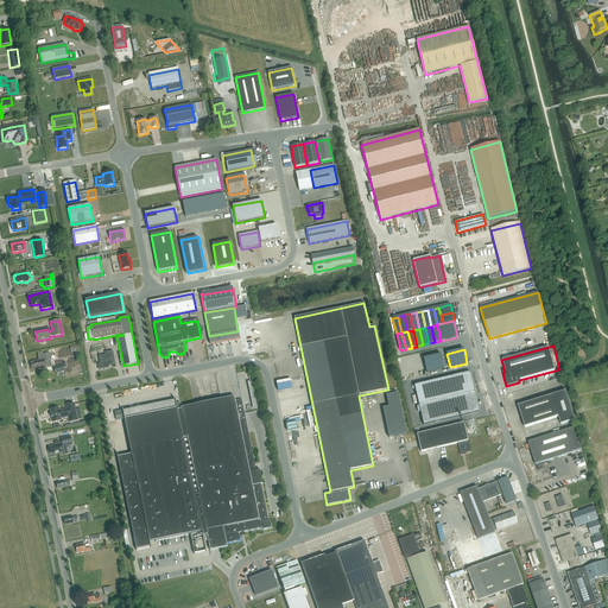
[(115,365),(113,352),(105,353),(106,355),(99,356),(100,365),(97,365),(99,369),(108,368),(108,366),(115,365)]
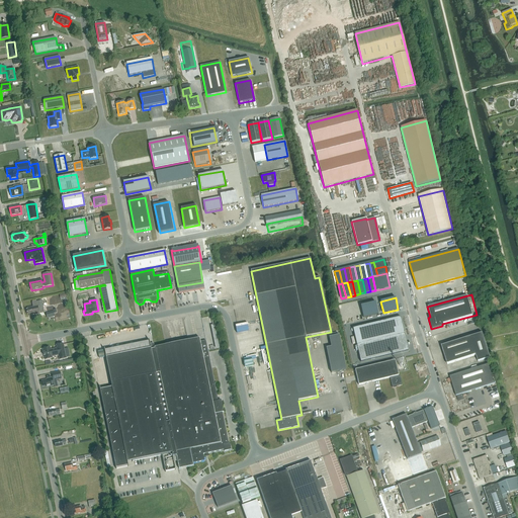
[(375,303),(360,306),(363,318),(378,315),(375,303)]
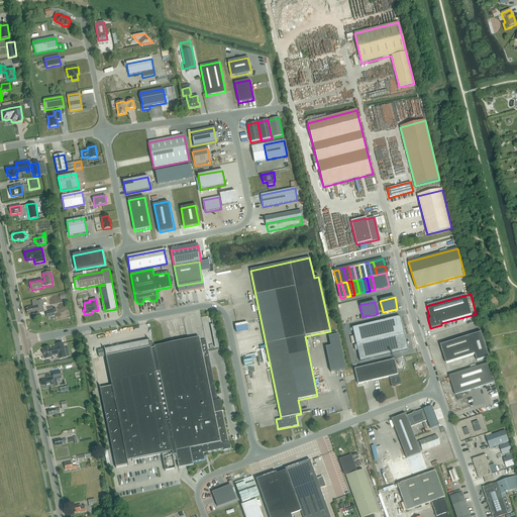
[(27,309),(26,309),(27,314),(28,314),(29,315),(39,313),(38,305),(27,307),(27,309)]
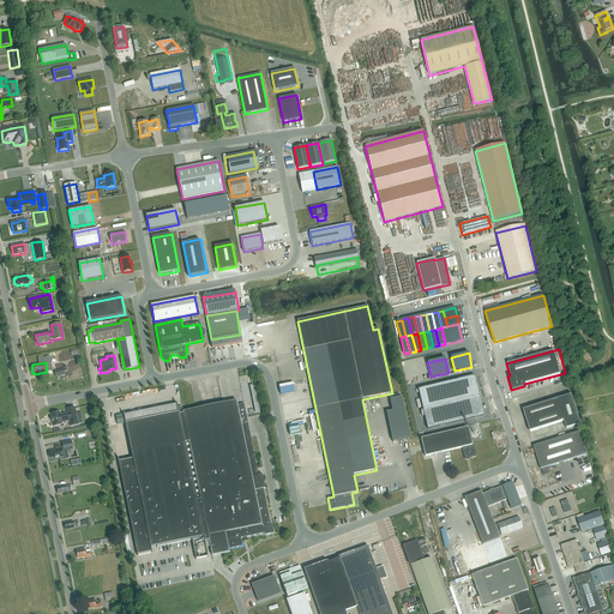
[(475,377),(419,390),(428,429),(483,416),(475,377)]
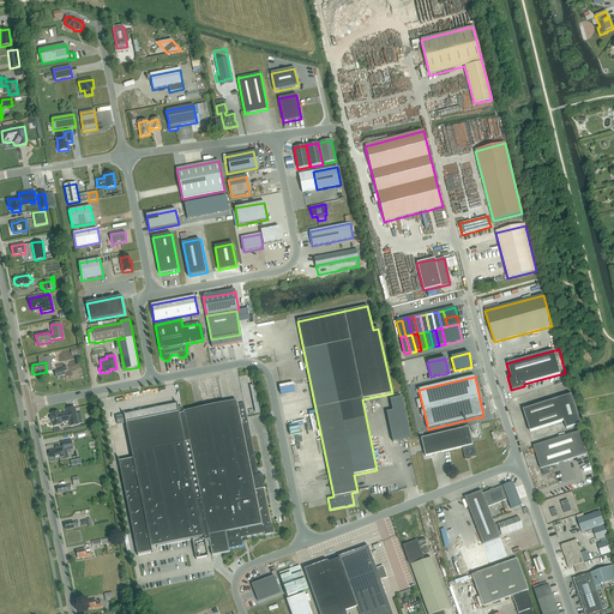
[(571,396),(523,410),(530,432),(564,421),(566,429),(581,425),(571,396)]
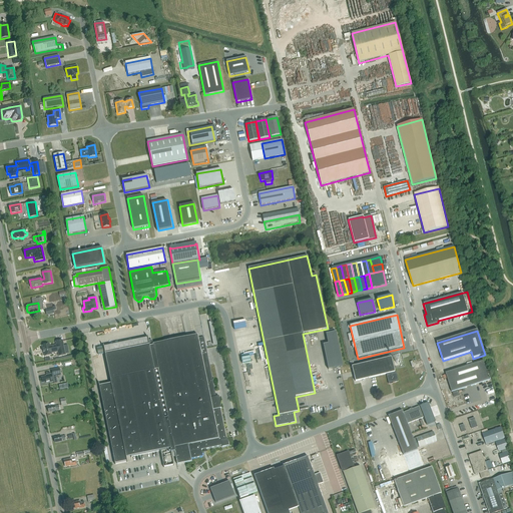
[(343,367),(336,332),(326,334),(328,344),(323,345),(328,370),(343,367)]
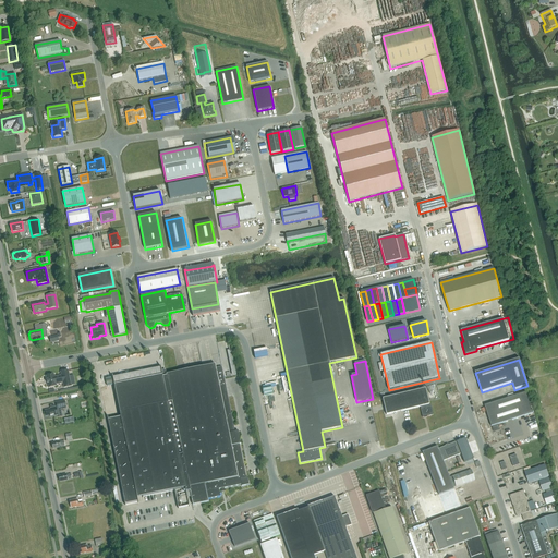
[(216,368),(215,364),(166,375),(165,371),(161,372),(160,366),(161,375),(114,385),(112,376),(111,376),(120,417),(108,420),(107,415),(124,506),(125,506),(125,505),(137,502),(137,504),(138,502),(137,497),(142,497),(142,498),(143,498),(143,496),(174,490),(185,488),(187,498),(191,497),(193,505),(208,502),(208,499),(220,496),(219,489),(241,485),(241,486),(249,485),(247,477),(246,477),(239,445),(241,444),(238,432),(234,432),(221,367),(216,368)]
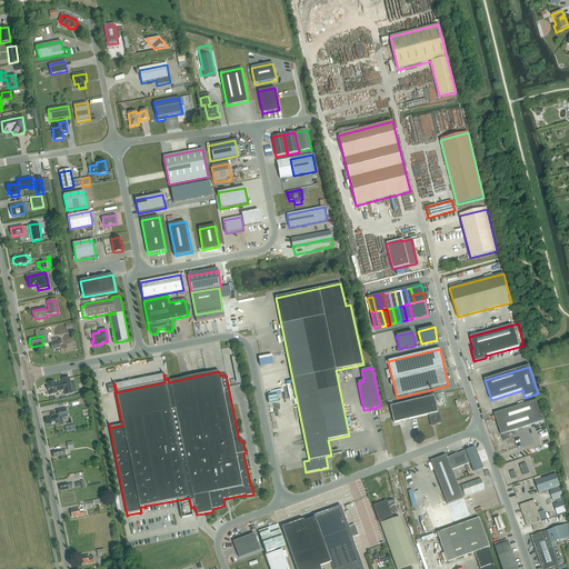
[(55,382),(47,383),(48,388),(47,388),(48,391),(49,396),(58,393),(57,392),(65,390),(65,396),(72,393),(69,378),(61,379),(62,383),(56,385),(55,382)]
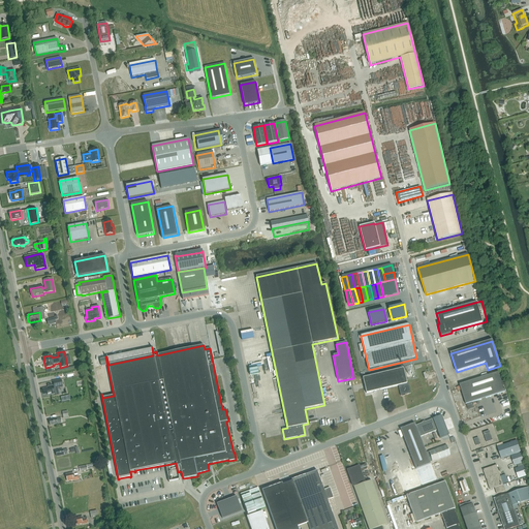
[(408,383),(407,383),(403,368),(363,378),(366,394),(398,385),(401,396),(410,394),(408,383)]
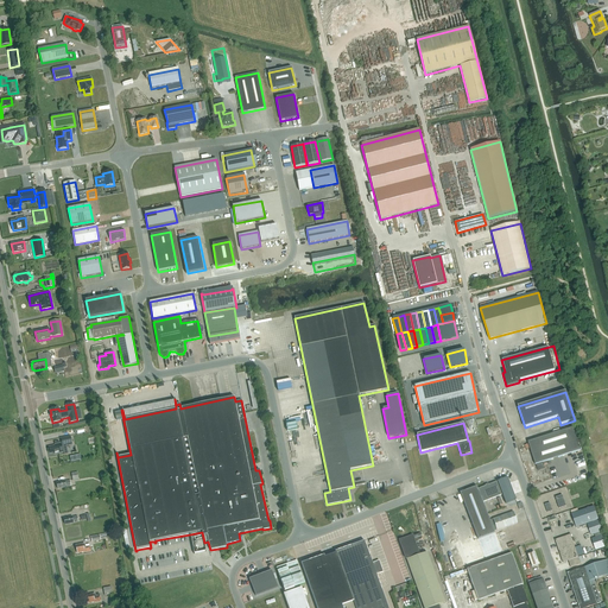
[(574,428),(529,442),(536,464),(581,450),(574,428)]
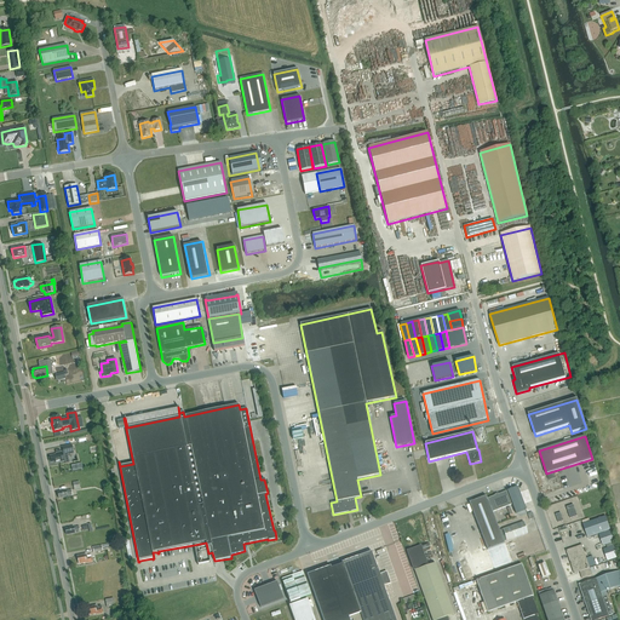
[(63,455),(74,453),(72,445),(61,447),(62,452),(56,453),(56,455),(50,457),(51,463),(55,461),(56,464),(64,461),(63,455)]
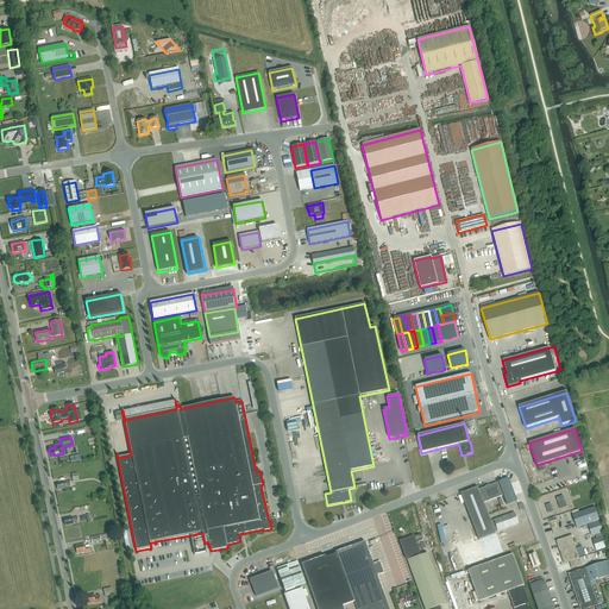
[(508,478),(497,482),(507,504),(516,501),(508,478)]
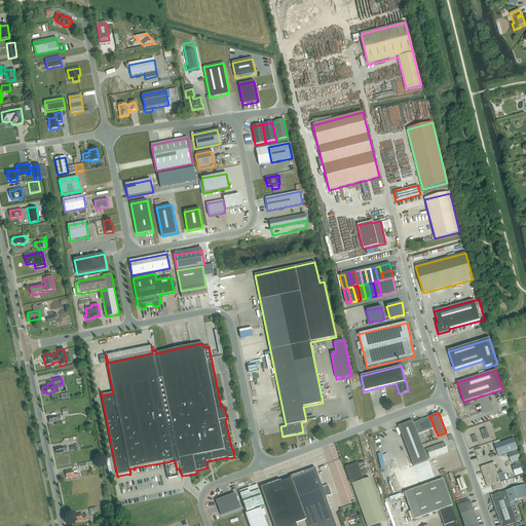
[(429,417),(413,423),(417,435),(434,428),(429,417)]
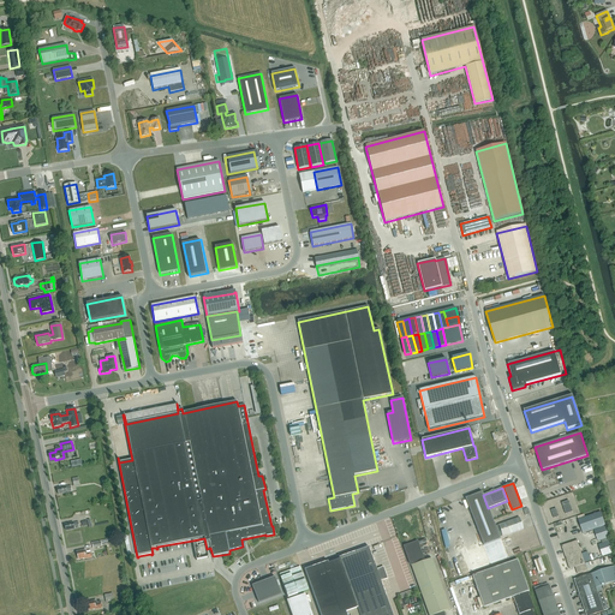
[(488,508),(483,495),(482,493),(465,499),(483,545),(500,539),(500,538),(500,537),(496,526),(495,526),(488,508)]
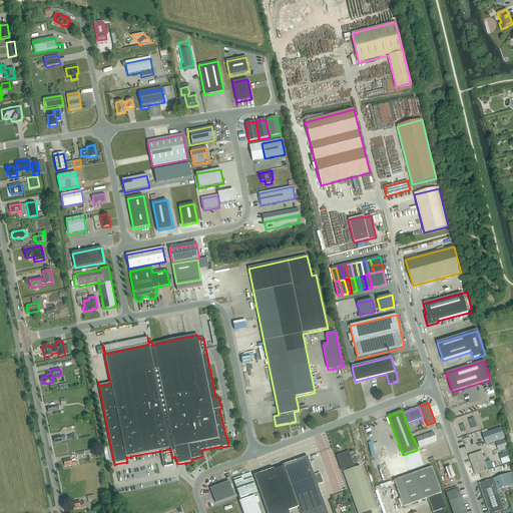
[(469,420),(472,429),(478,428),(475,418),(469,420)]
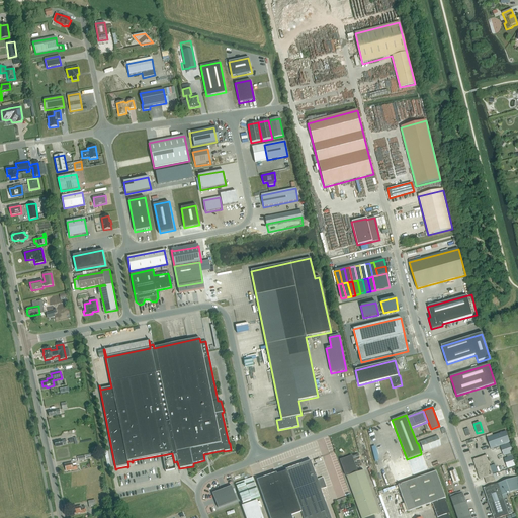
[(487,438),(491,449),(500,446),(510,443),(506,431),(487,438)]
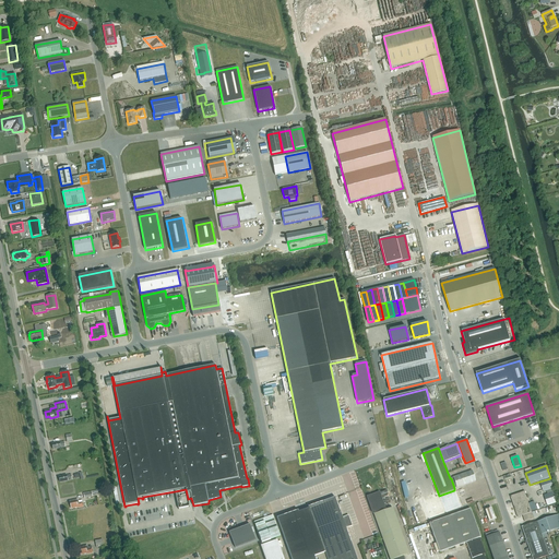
[(472,471),(470,472),(456,476),(451,478),(454,488),(460,486),(476,480),(472,471)]
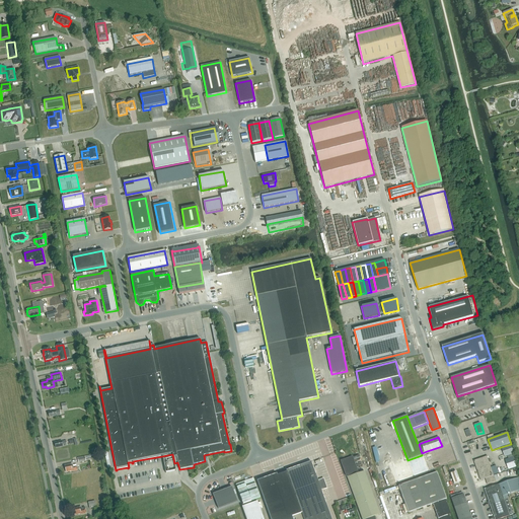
[(501,447),(505,457),(515,454),(511,444),(501,447)]
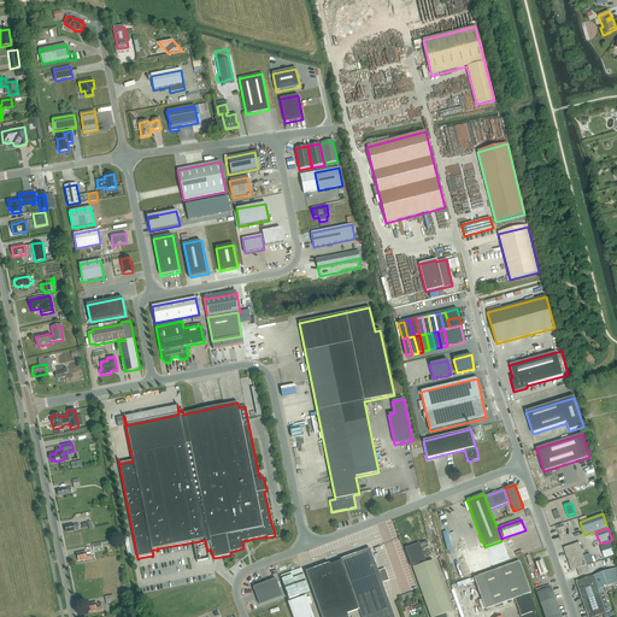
[(589,571),(593,571),(591,565),(587,565),(579,542),(563,548),(566,556),(571,571),(577,569),(580,576),(589,573),(589,571)]
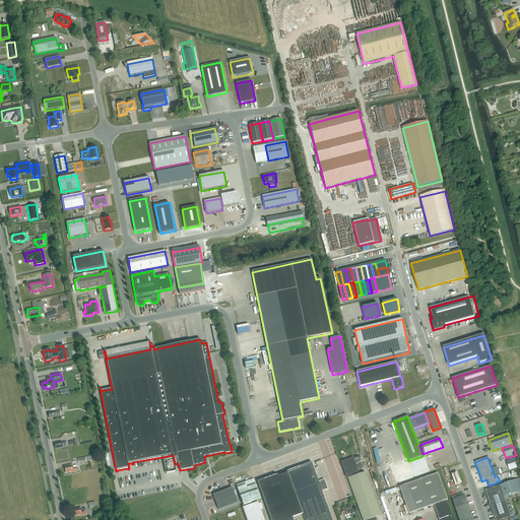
[(331,519),(327,507),(325,502),(324,499),(324,498),(323,495),(322,493),(322,492),(328,490),(324,479),(318,481),(317,477),(311,462),(286,471),(287,473),(277,476),(277,475),(259,482),(257,482),(270,519),(293,519),(296,519),(331,519)]
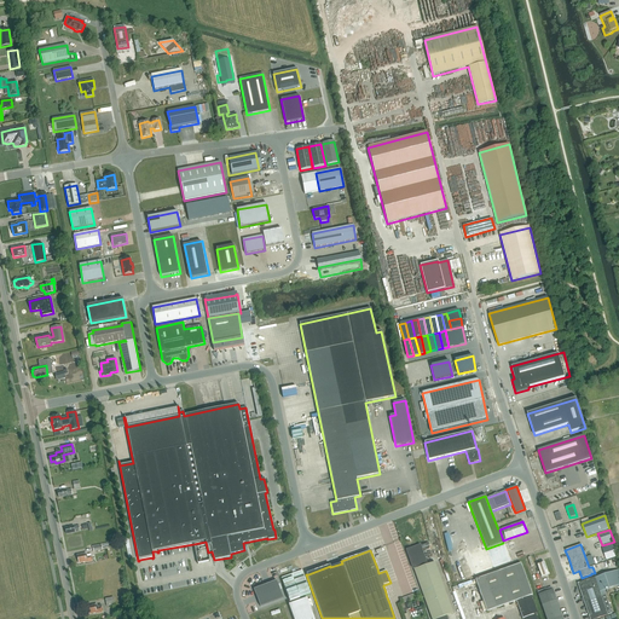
[(595,563),(607,560),(605,553),(594,556),(595,563)]
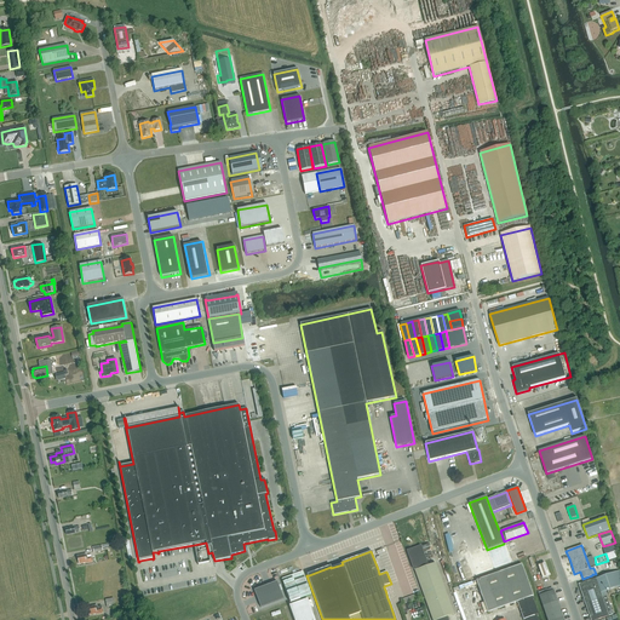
[(86,556),(86,555),(76,557),(79,564),(86,563),(92,562),(91,557),(91,555),(86,556)]
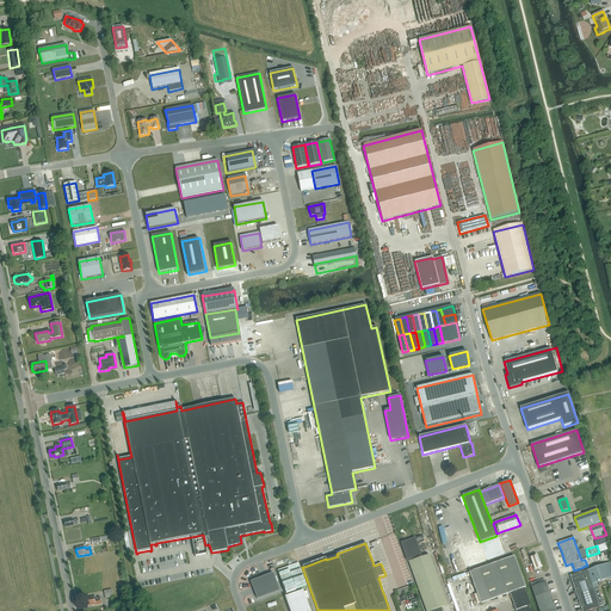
[(442,610),(440,608),(446,605),(429,555),(408,562),(425,610),(442,610)]
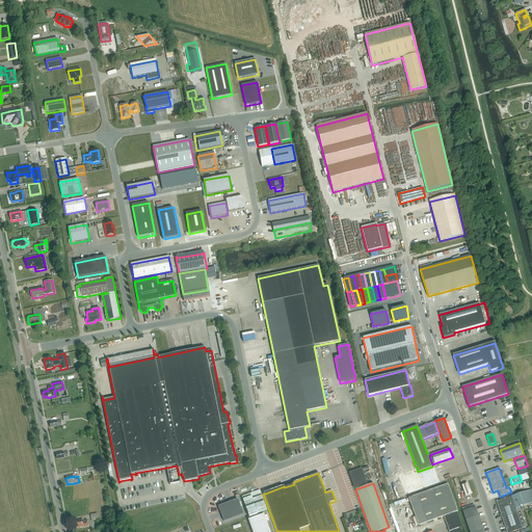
[(468,483),(461,485),(466,496),(471,494),(468,483)]
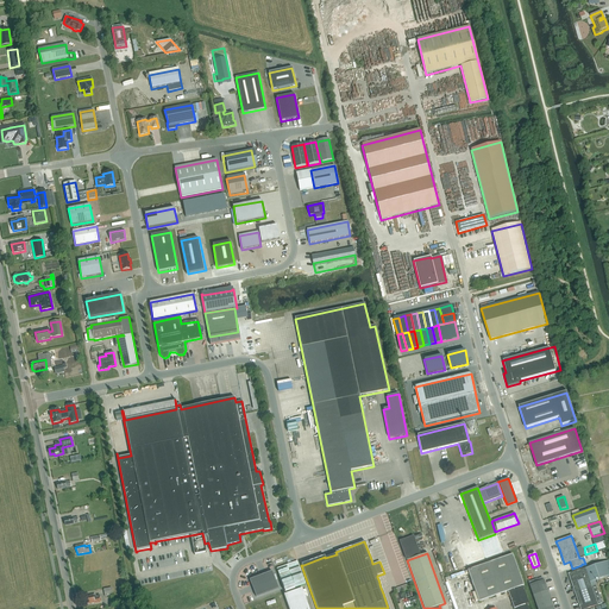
[(528,603),(521,586),(523,585),(512,554),(468,571),(479,602),(508,591),(514,608),(527,608),(526,604),(528,603)]
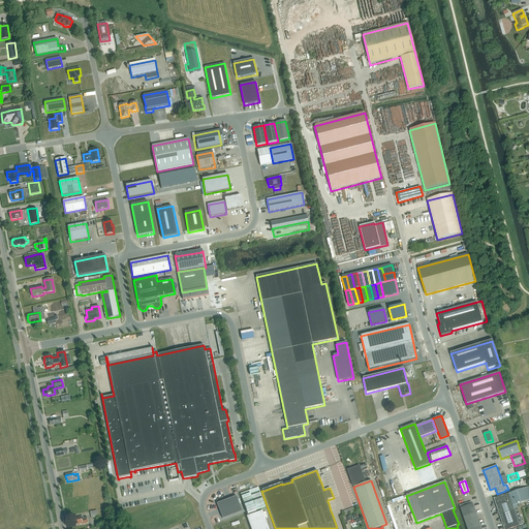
[(528,487),(508,494),(503,496),(495,499),(504,528),(509,528),(524,524),(517,504),(528,500),(528,487)]
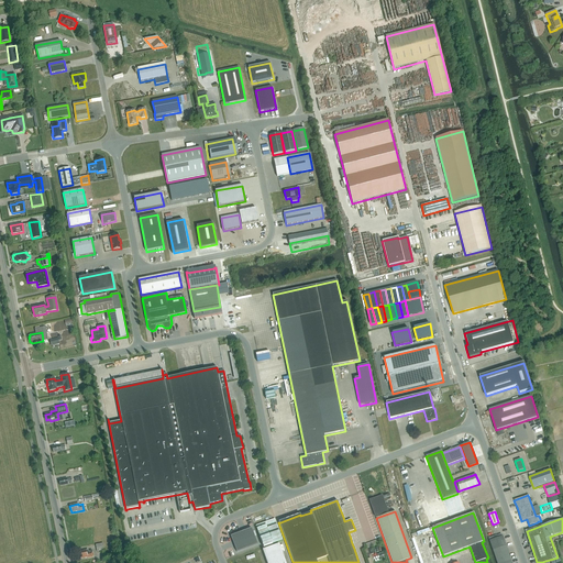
[(252,528),(231,537),(236,552),(257,544),(252,528)]
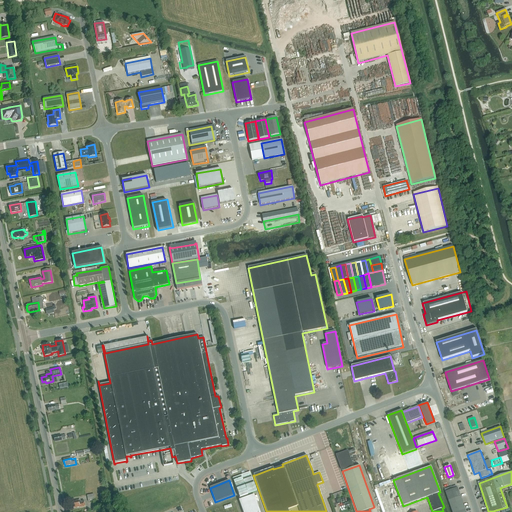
[(456,486),(445,490),(452,511),(465,511),(457,488),(456,488),(456,486)]
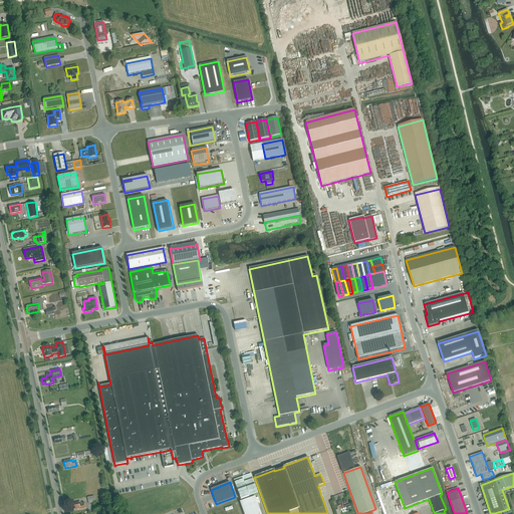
[(260,513),(255,497),(240,502),(243,513),(260,513)]
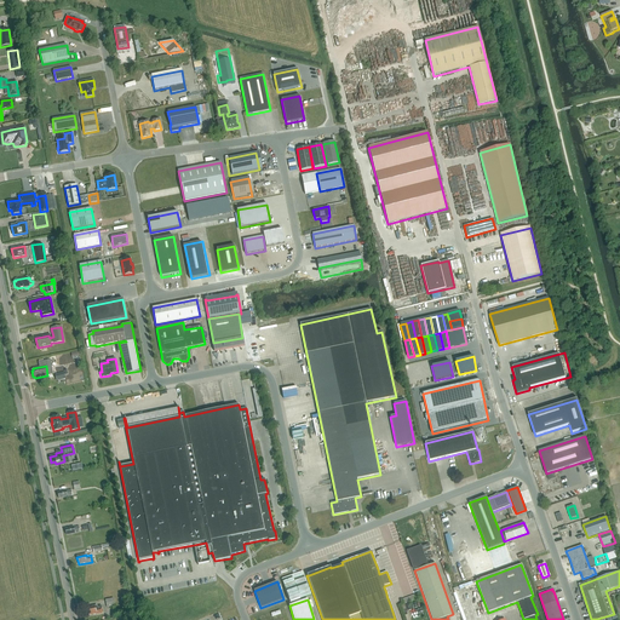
[(96,615),(103,614),(102,606),(97,607),(97,606),(87,608),(89,615),(96,614),(96,615)]
